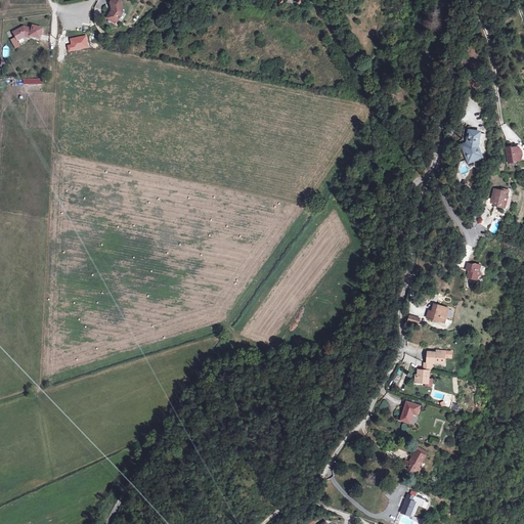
[(110,10),(105,16),(108,18),(110,22),(113,24),(116,20),(116,17),(118,17),(121,12),(118,0),(112,0),(108,4),(110,10)]
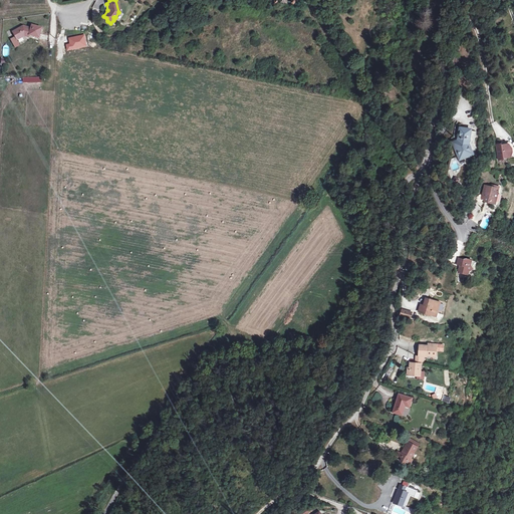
[(23,26),(12,32),(16,40),(24,36),(29,37),(29,35),(38,37),(41,28),(32,25),(31,28),(23,26)]
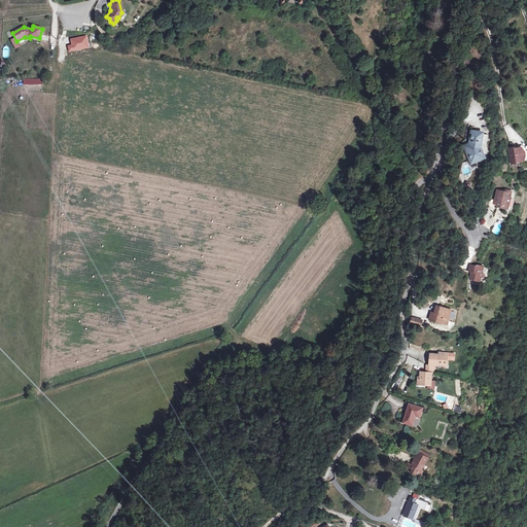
[(477,163),(481,162),(479,156),(483,154),(480,146),(480,141),(479,141),(480,132),(468,131),(468,134),(466,134),(466,139),(468,139),(468,144),(465,145),(466,148),(465,148),(466,152),(468,151),(472,163),(476,161),(477,163)]
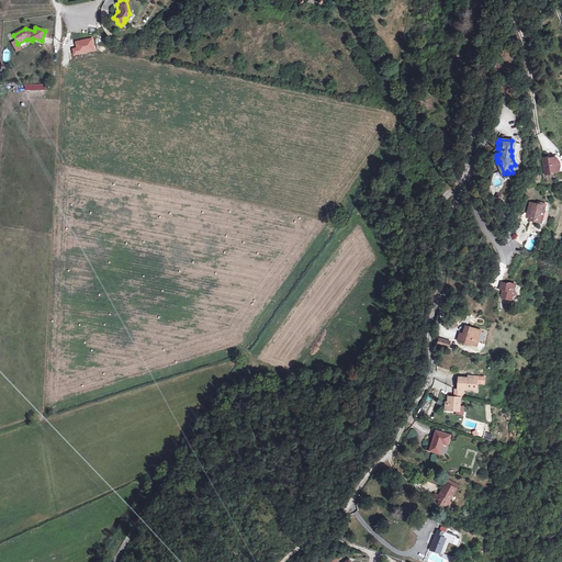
[(546,158),(539,158),(539,173),(546,173),(546,172),(554,172),(558,168),(558,165),(554,160),(546,159),(546,158)]
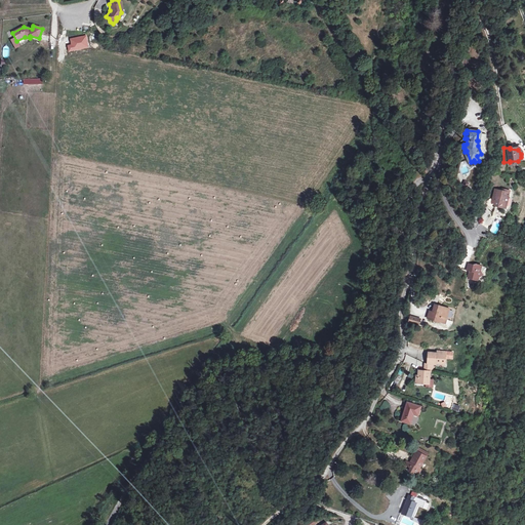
[(498,194),(494,193),(492,199),(491,206),(494,207),(494,208),(503,211),(507,198),(503,198),(505,195),(499,194),(498,194)]
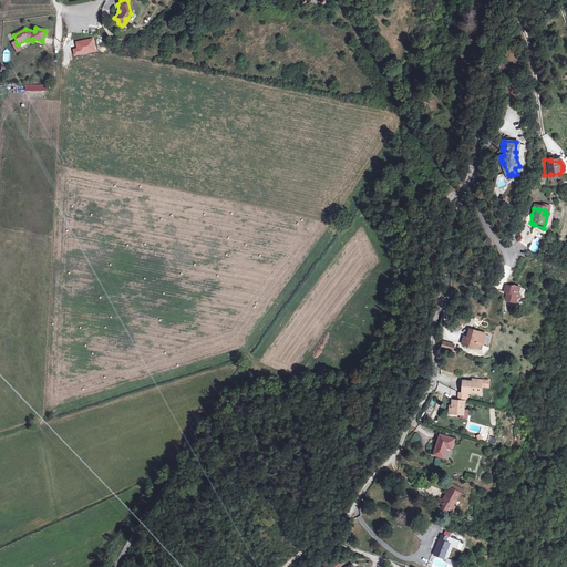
[(511,290),(503,288),(501,294),(504,295),(502,302),(513,306),(514,302),(518,299),(516,295),(517,290),(511,288),(511,290)]
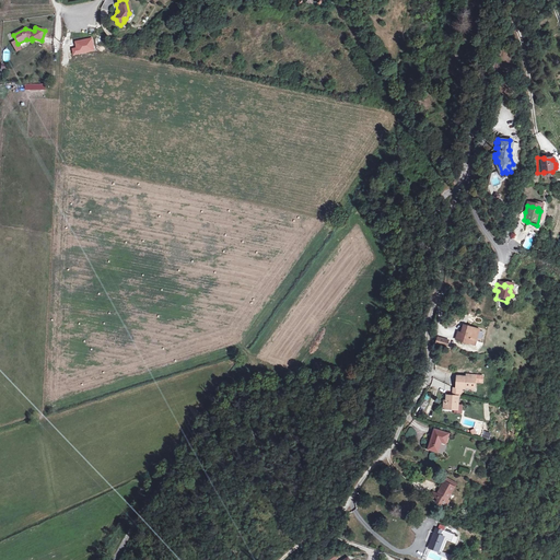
[(454,339),(467,343),(468,339),(474,341),(477,329),(462,324),(459,331),(456,330),(454,339)]
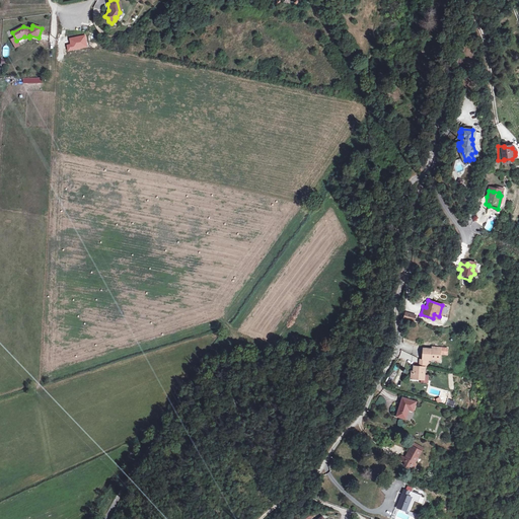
[(413,321),(415,314),(404,311),(402,317),(413,321)]
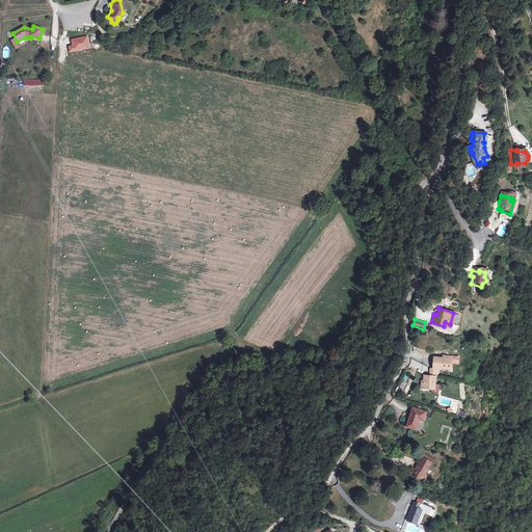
[(459,356),(432,355),(432,368),(429,368),(429,374),(439,375),(439,370),(452,370),(452,365),(459,365),(459,356)]
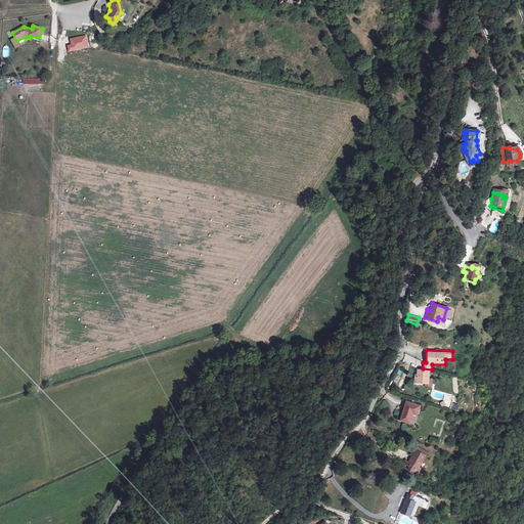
[(415,386),(432,386),(433,378),(430,378),(430,369),(415,369),(415,386)]
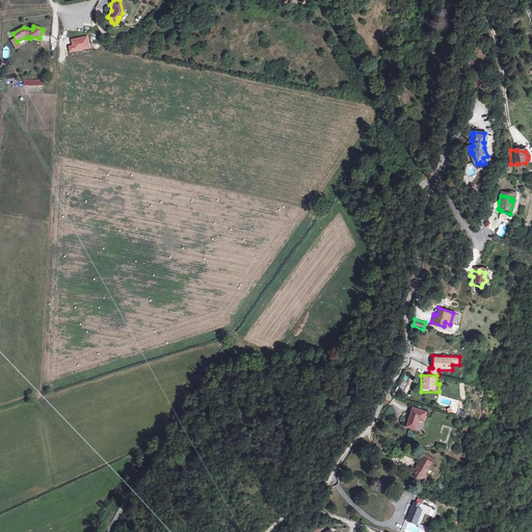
[(426,414),(413,409),(406,427),(417,430),(420,421),(424,422),(426,414)]
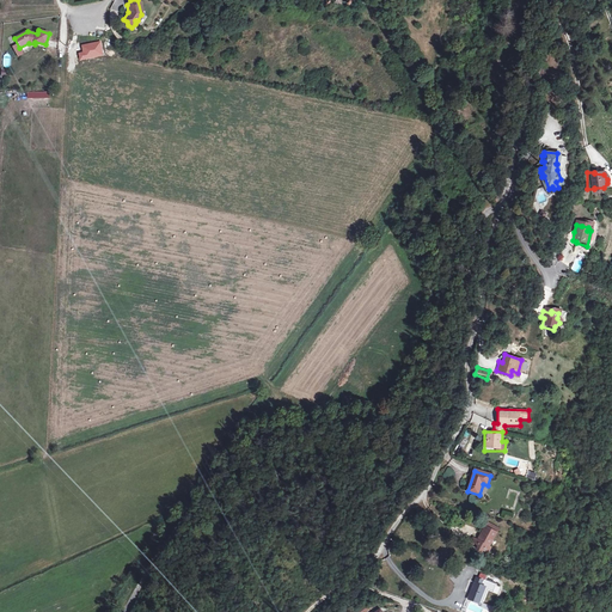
[(473,536),(471,540),(490,551),(493,545),(490,543),(497,531),(485,525),(481,533),(483,533),(481,539),(473,536)]
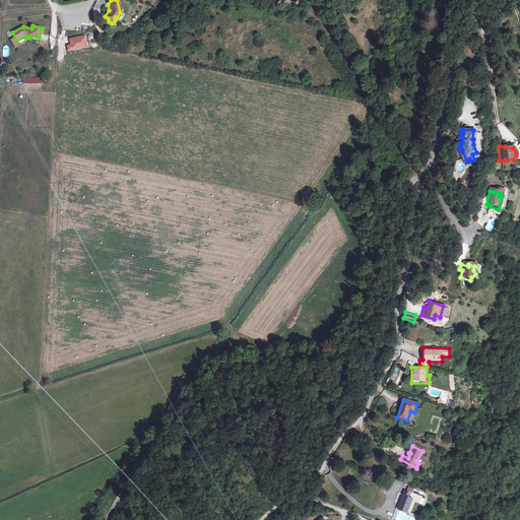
[(388,496),(390,491),(384,488),(381,493),(388,496)]
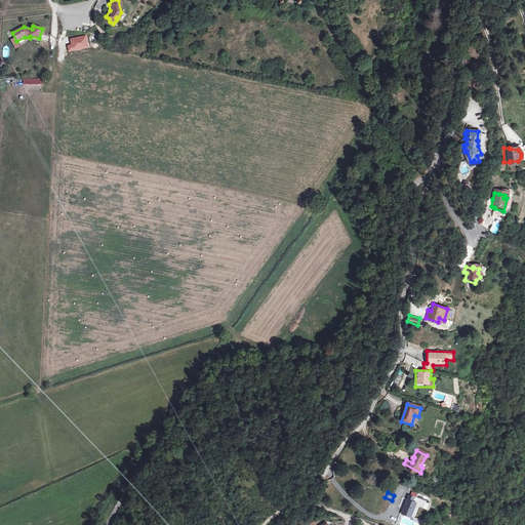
[(409,518),(414,503),(419,506),(421,500),(412,497),(412,498),(406,495),(399,514),(407,517),(409,518)]
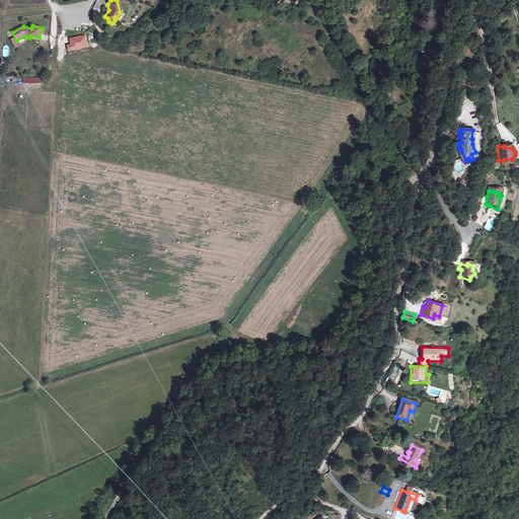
[(415,500),(410,498),(404,512),(405,512),(411,500),(416,502),(418,496),(417,495),(415,500)]
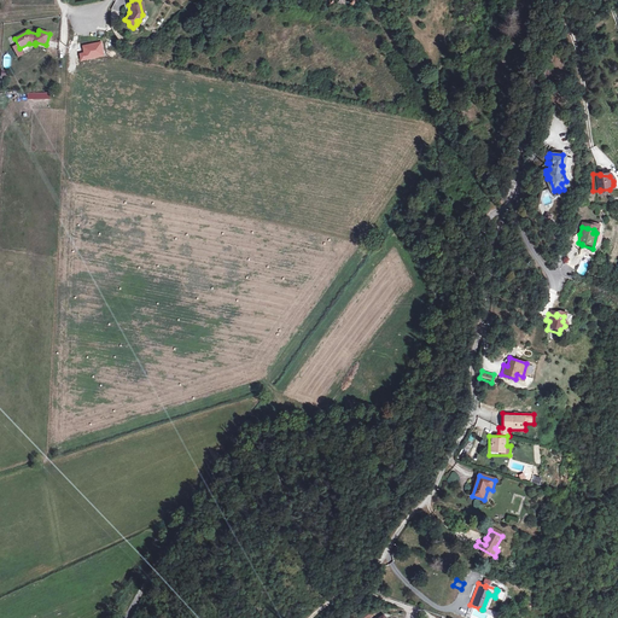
All buildings are outlined.
